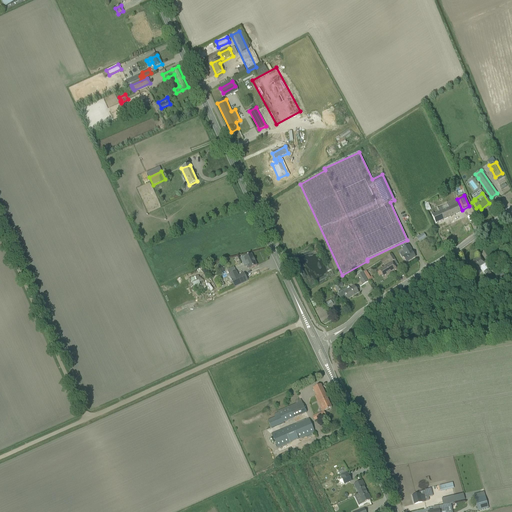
[(431,213),(436,224),(461,213),(455,200),(446,204),(447,205),(442,207),(438,208),(440,212),(434,214),(433,212),(431,213)]
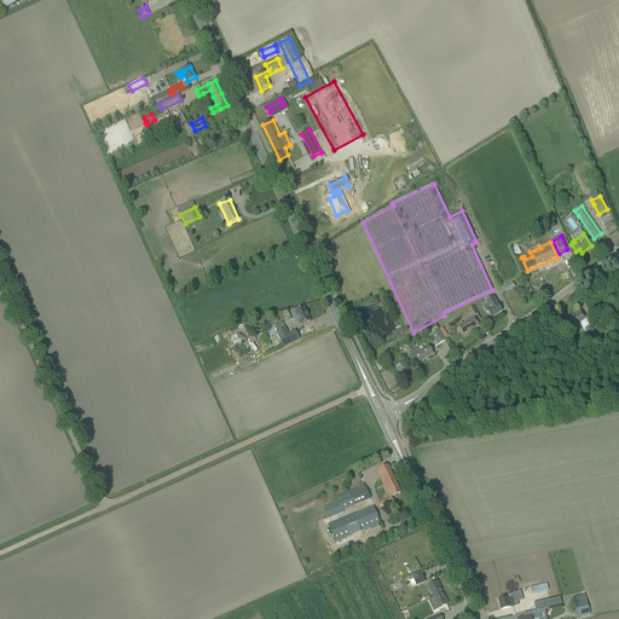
[(504,288),(508,293),(515,288),(513,283),(504,288)]
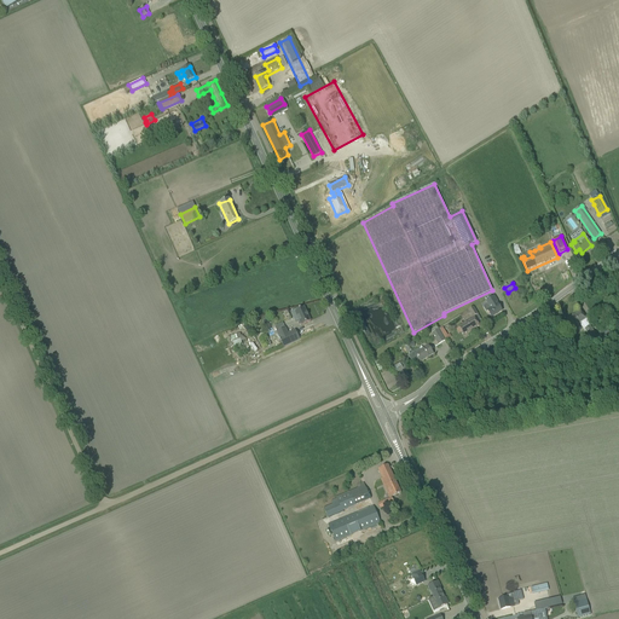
[(487,311),(492,318),(502,311),(497,302),(493,296),(486,302),(491,310),(487,311)]
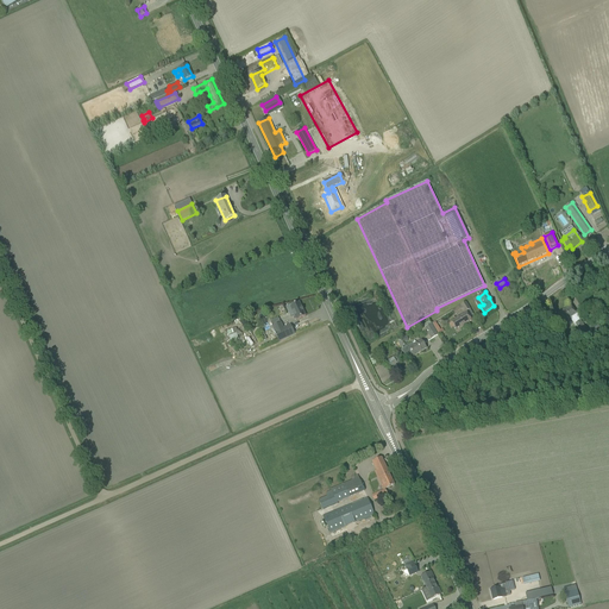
[(453,311),(454,313),(463,308),(465,313),(470,309),(466,302),(453,311)]
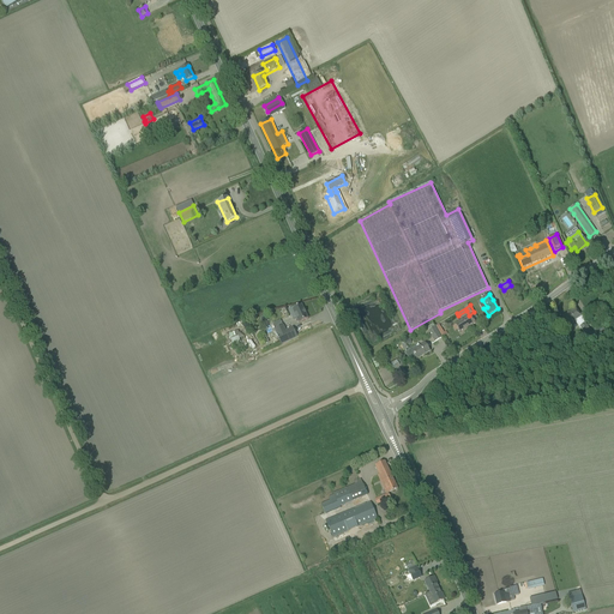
[(295,307),(288,309),(290,315),(294,314),(296,318),(299,324),(308,319),(302,306),(296,308),(295,307)]
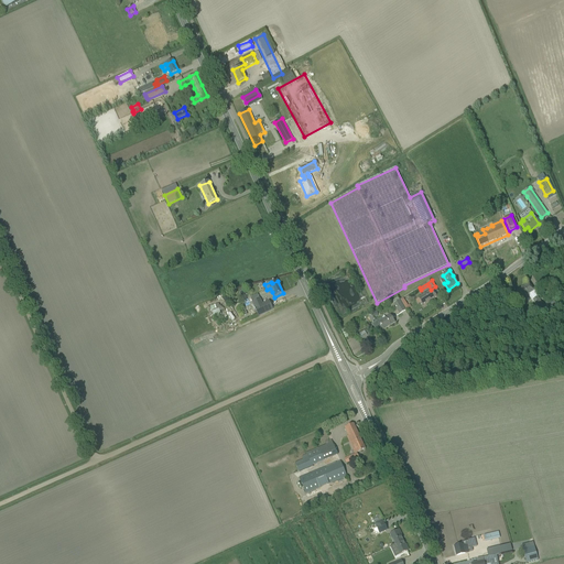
[(517,292),(520,296),(522,300),(529,295),(532,301),(533,301),(542,314),(542,315),(546,312),(537,296),(538,295),(534,291),(533,291),(531,289),(529,284),(517,292)]
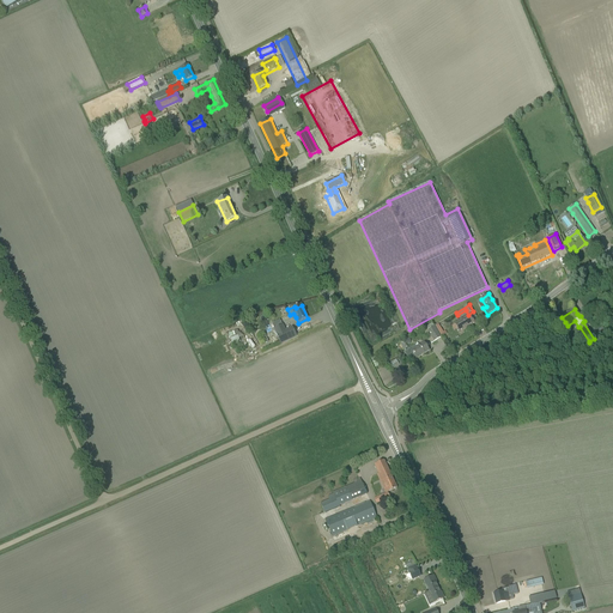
[(455,325),(459,332),(474,322),(469,315),(455,325)]
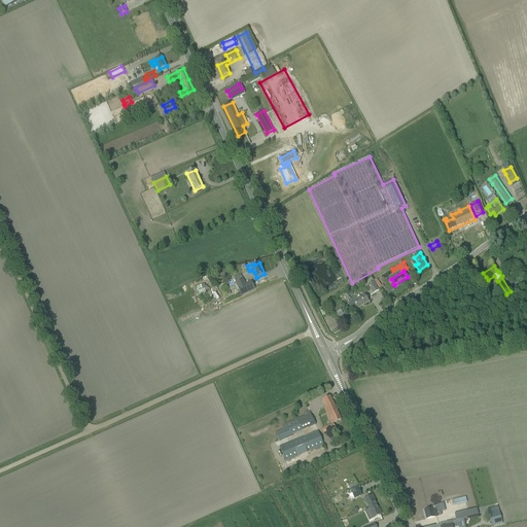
[(237,283),(242,295),(255,289),(251,282),(245,285),(243,280),(237,283)]
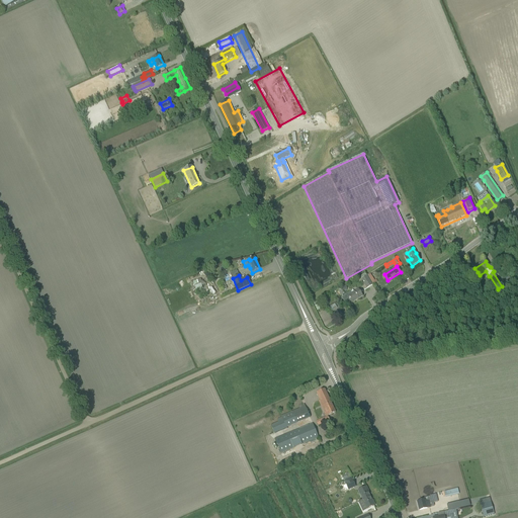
[(367,275),(361,279),(367,288),(372,285),(369,280),(367,276),(367,275)]
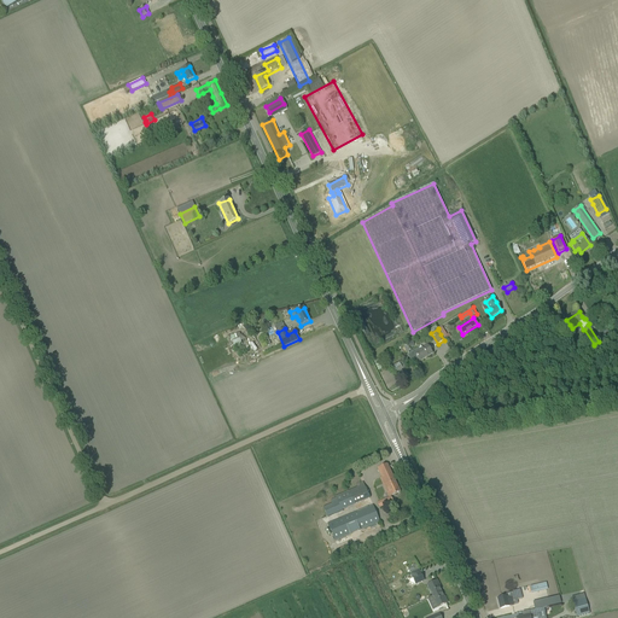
[(606,328),(598,333),(602,339),(611,334),(606,328)]
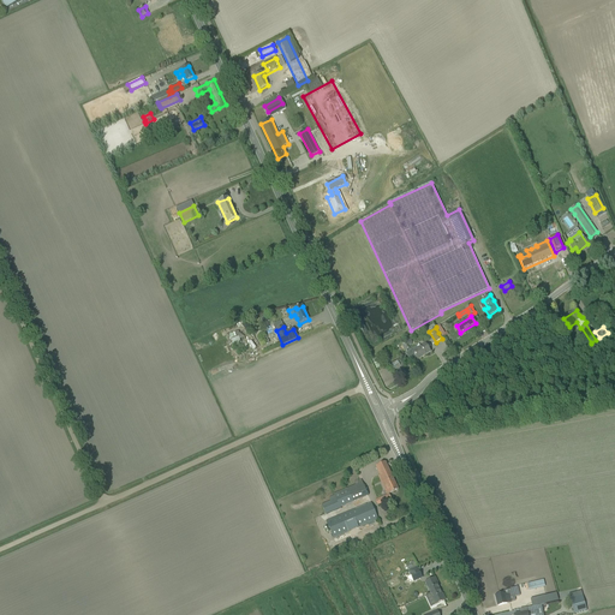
[(233,347),(242,344),(238,332),(230,334),(233,347)]
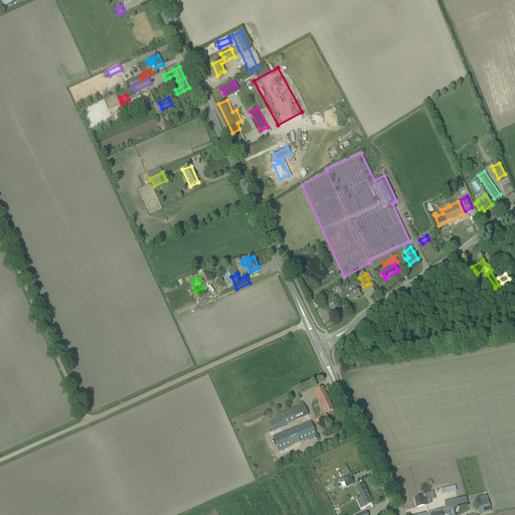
[(223,281),(217,284),(221,290),(226,288),(223,281)]
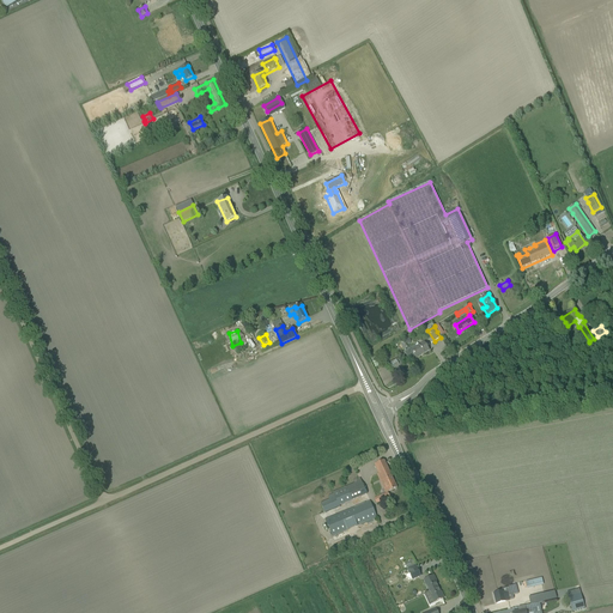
[(424,344),(417,349),(416,346),(405,353),(410,360),(416,357),(417,359),(429,351),(424,344)]
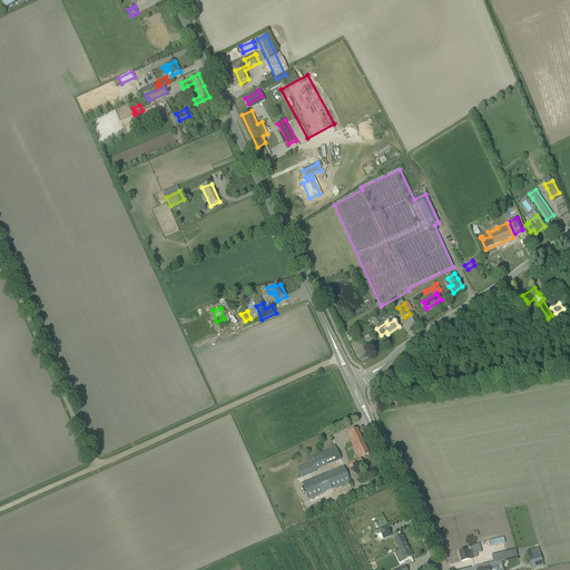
[(361,340),(364,344),(372,340),(369,335),(361,340)]
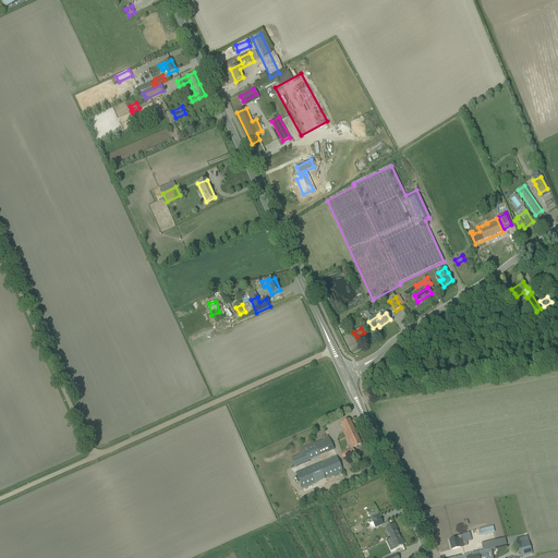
[(350,420),(341,424),(349,438),(347,439),(352,449),(353,448),(362,445),(350,420)]
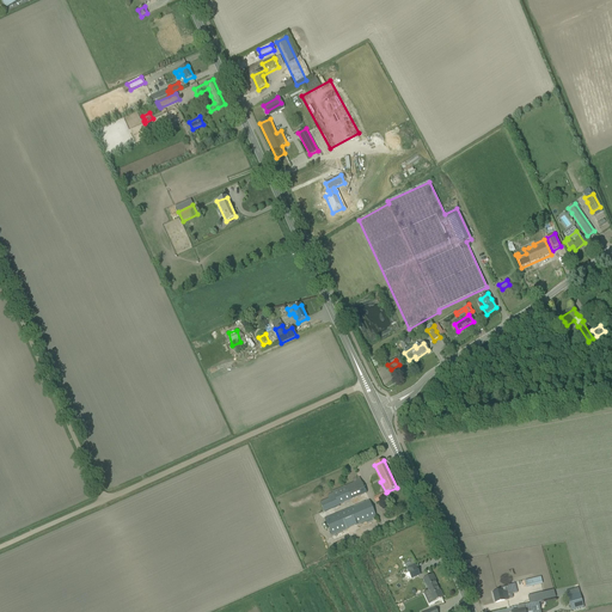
[(320,503),(324,512),(338,506),(338,505),(361,496),(366,494),(360,478),(353,481),(354,483),(346,485),(348,491),(335,497),(320,503)]
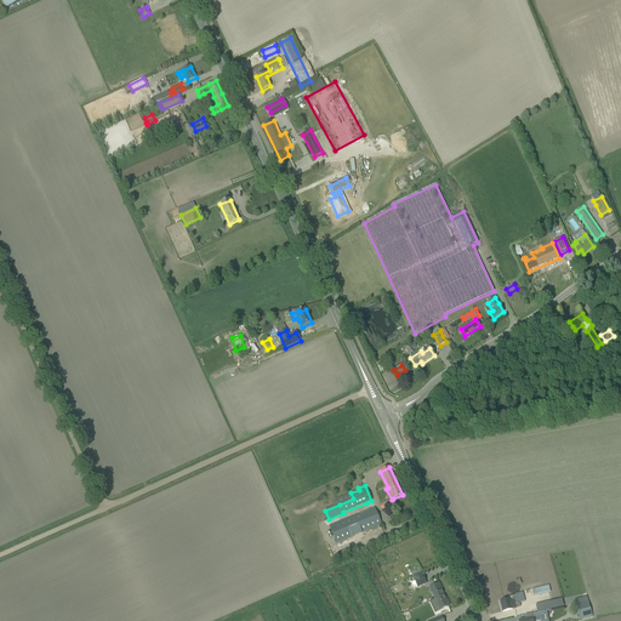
[(351,493),(337,499),(340,505),(353,499),(351,493)]
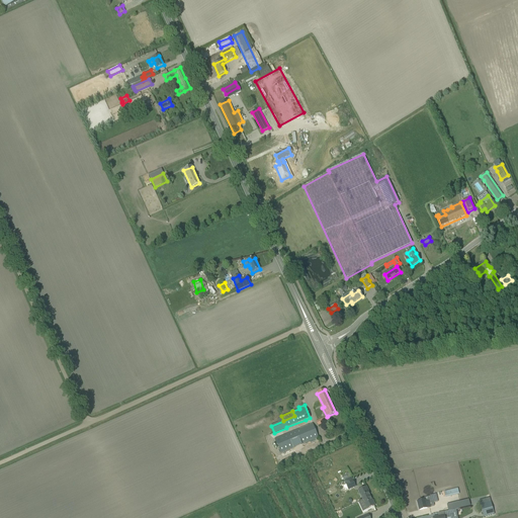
[(275,439),(281,454),(319,438),(313,423),(275,439)]
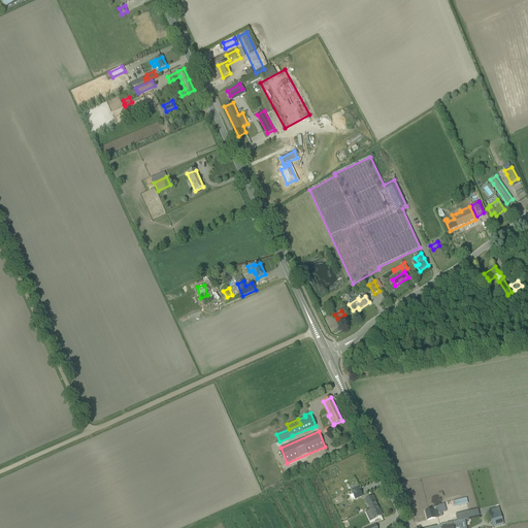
[(351,491),(355,499),(362,496),(357,487),(351,491)]
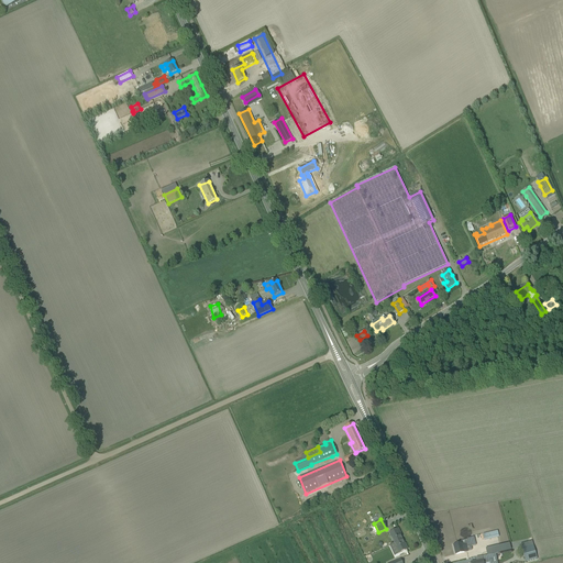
[(389,533),(394,543),(403,540),(397,530),(389,533)]
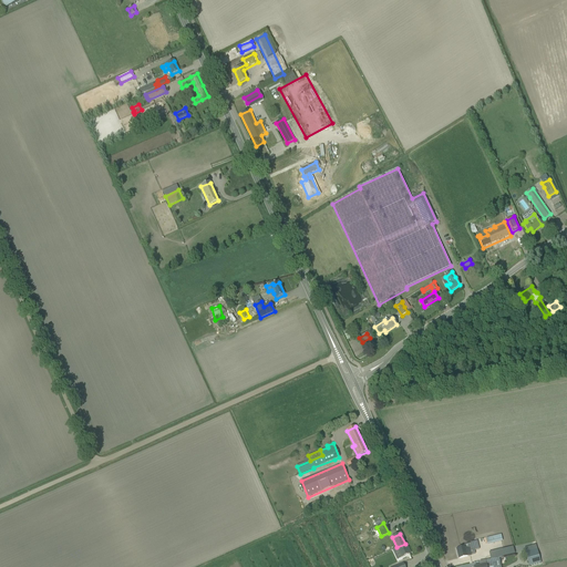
[(461,548),(456,549),(460,559),(464,557),(467,557),(467,556),(472,555),(475,554),(473,543),(471,543),(471,544),(460,546),(461,548)]
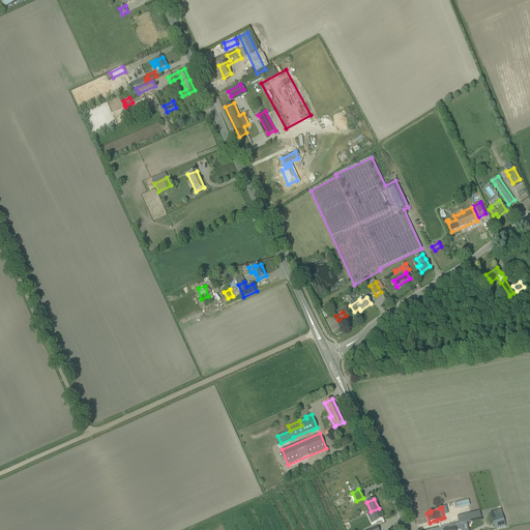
[(371,511),(376,521),(383,518),(379,508),(371,511)]
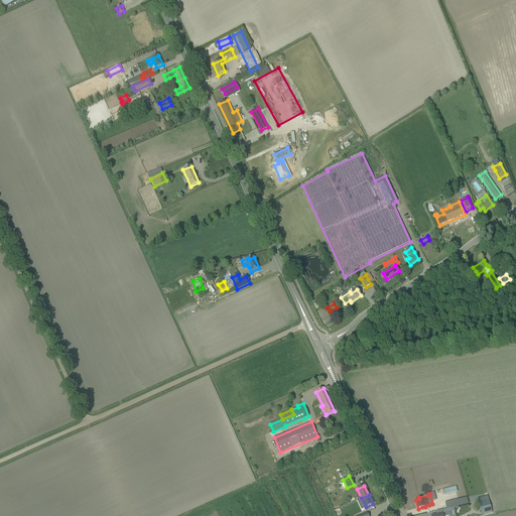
[(489,500),(478,503),(482,515),(493,512),(489,500)]
